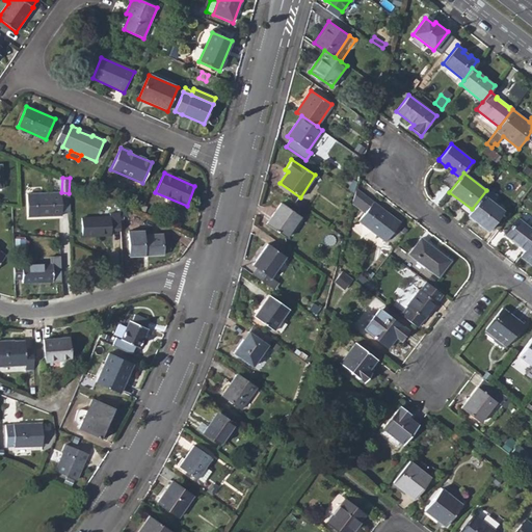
[(490,186),(486,190),(472,209),(468,215),(488,231),(504,211),(488,200),(496,190),(490,186)]
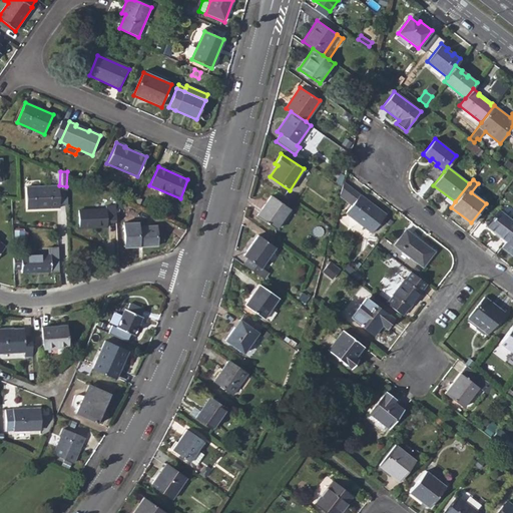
[(360,194),(344,181),(342,187),(339,197),(351,207),(360,194)]
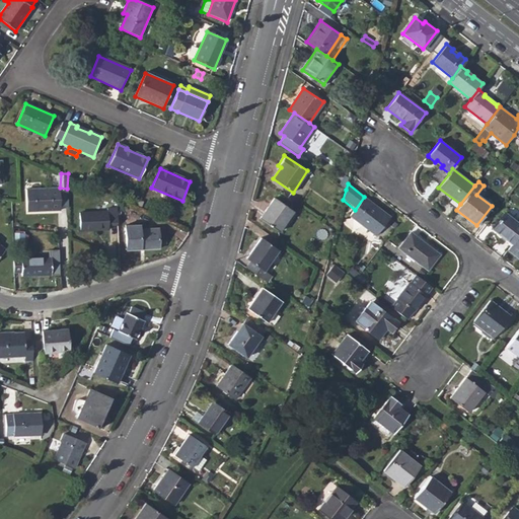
[(26,191),(27,212),(60,211),(60,208),(68,208),(68,192),(59,192),(59,190),(26,191)]
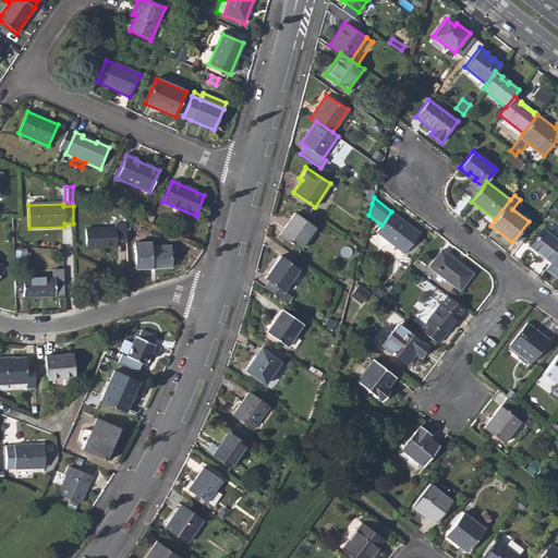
[(397,219),(398,217),(391,211),(376,232),(404,253),(420,232),(405,222),(404,225),(397,219)]
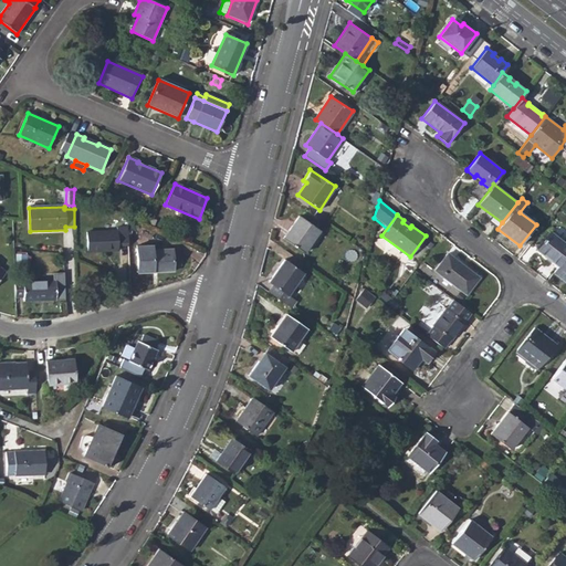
[(304,253),(320,230),(300,216),(283,239),(304,253)]
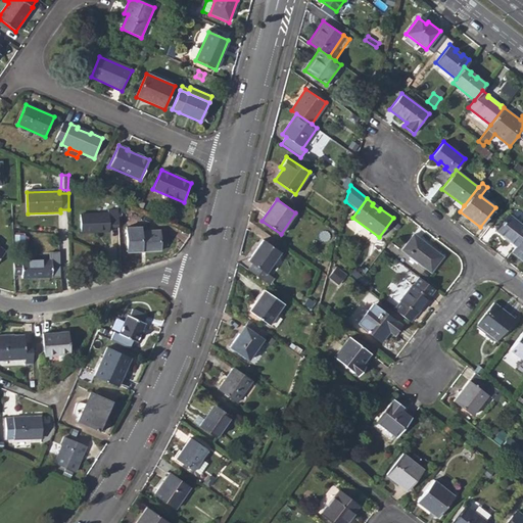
[(80,216),(81,233),(108,233),(108,228),(119,228),(117,210),(108,211),(107,215),(80,216)]
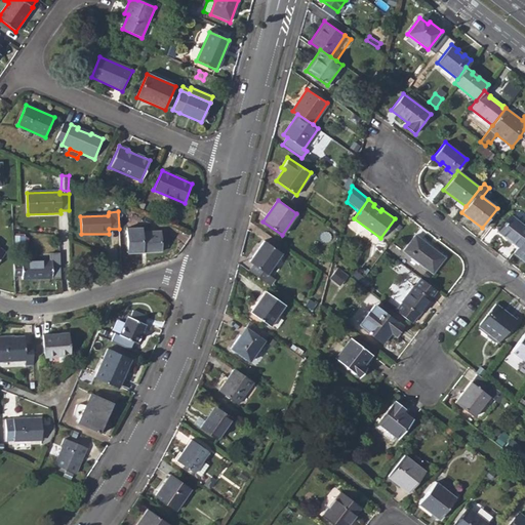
[(518,248),(524,238),(524,226),(510,214),(496,232),(518,248)]
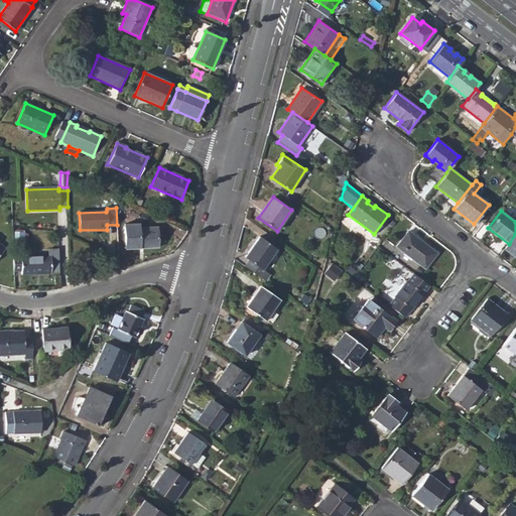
[(124,226),(125,250),(157,248),(157,229),(139,229),(139,225),(124,226)]
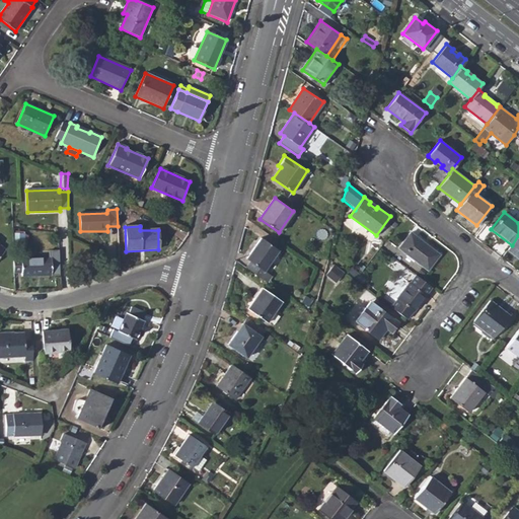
[(428,271),(440,254),(411,231),(398,248),(428,271)]
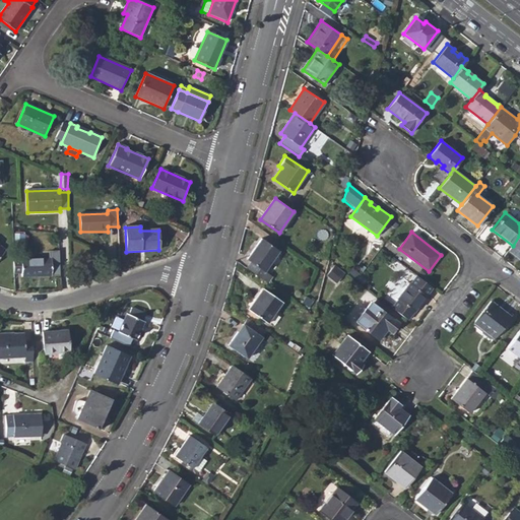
[(519,236),(513,246),(509,251),(517,258),(518,256),(519,256),(519,236)]
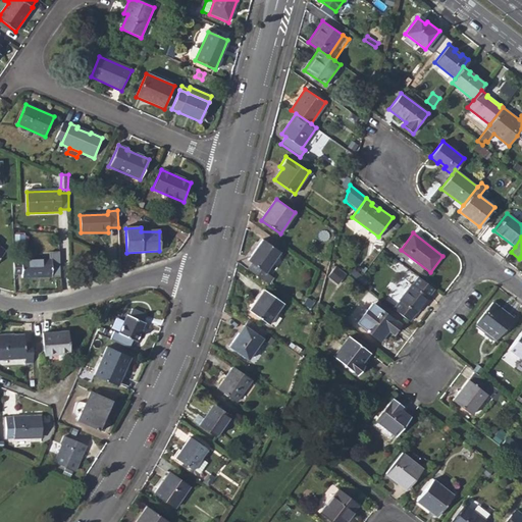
[(265,272),(280,252),(262,239),(248,260),(252,263),(248,269),(269,284),(274,278),(265,272)]
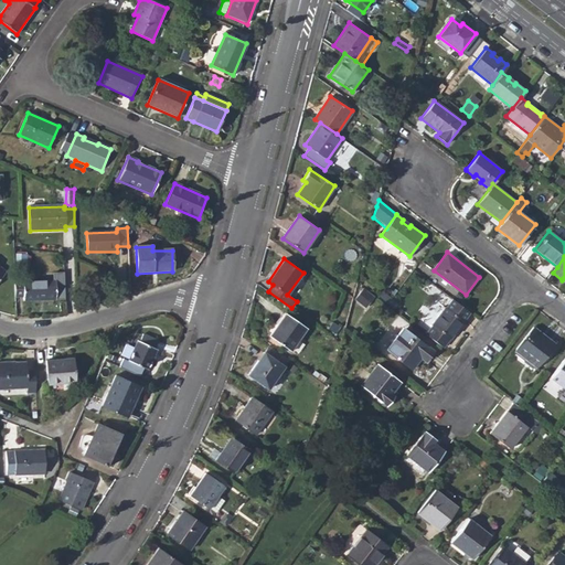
[(23,297),(23,301),(55,300),(55,280),(14,281),(14,297),(23,297)]
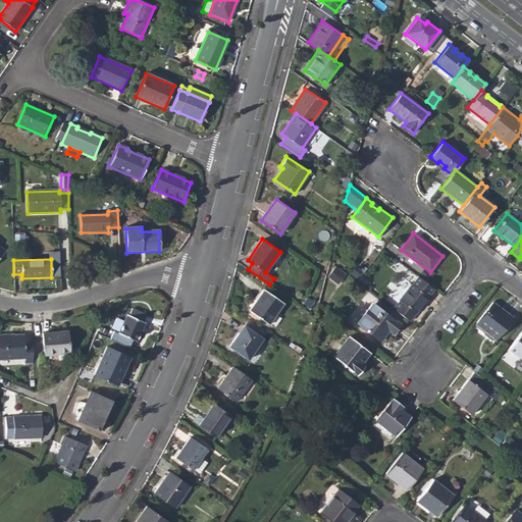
[(341,282),(346,272),(335,266),(329,276),(341,282)]
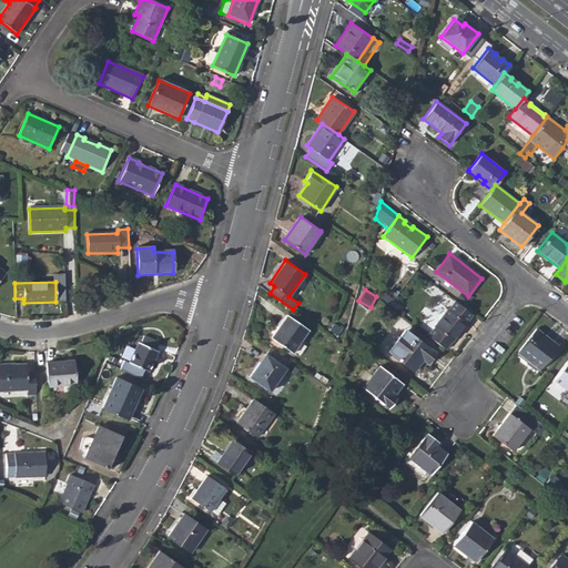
[(453,342),(467,323),(466,322),(473,314),(455,301),(448,308),(448,307),(434,327),(435,327),(427,336),(445,350),(452,341),(453,342)]
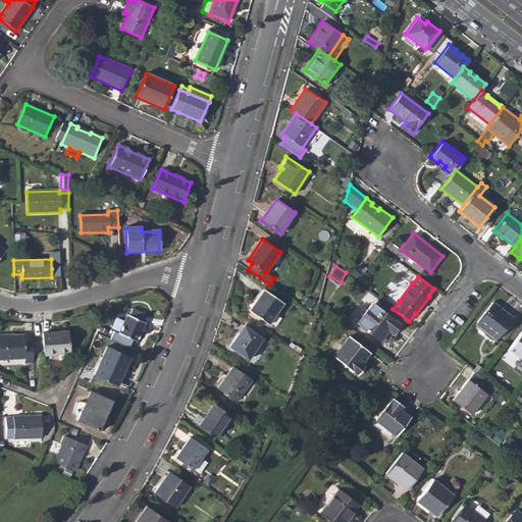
[(268,324),(283,303),(264,289),(249,311),(268,324)]
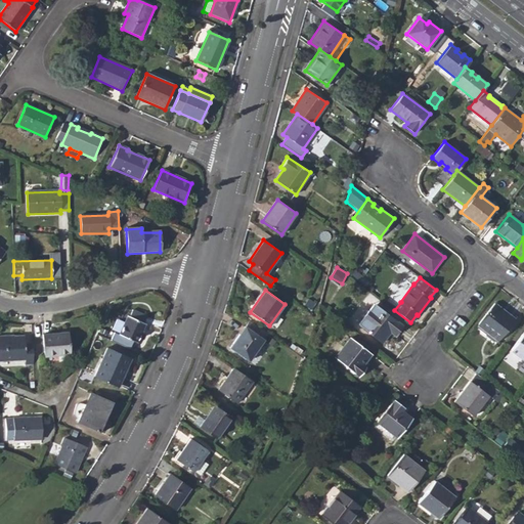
[(497,341),(515,319),(494,304),(477,325),(497,341)]
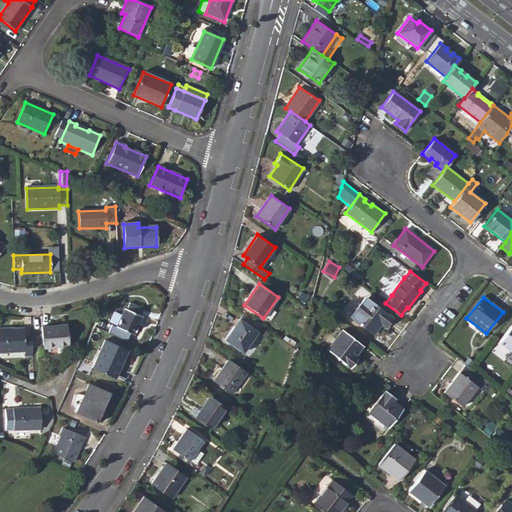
[(385,329),(393,318),(367,298),(352,318),(373,334),(380,325),(385,329)]
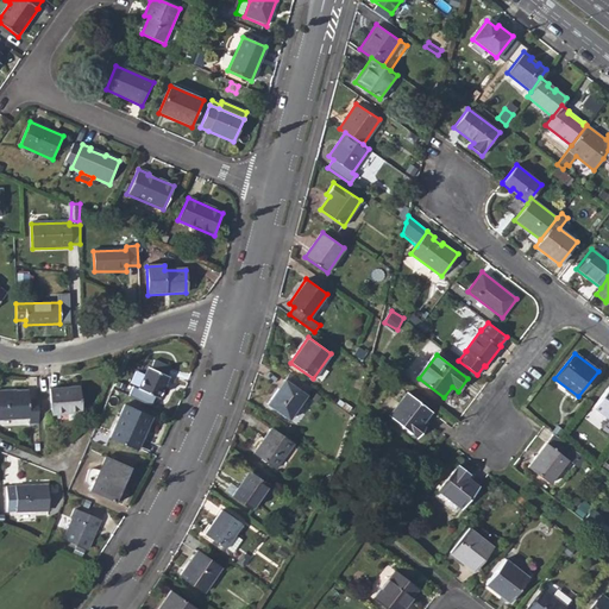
[(138,390),(158,399),(168,377),(167,376),(170,369),(154,360),(150,369),(148,368),(138,390)]
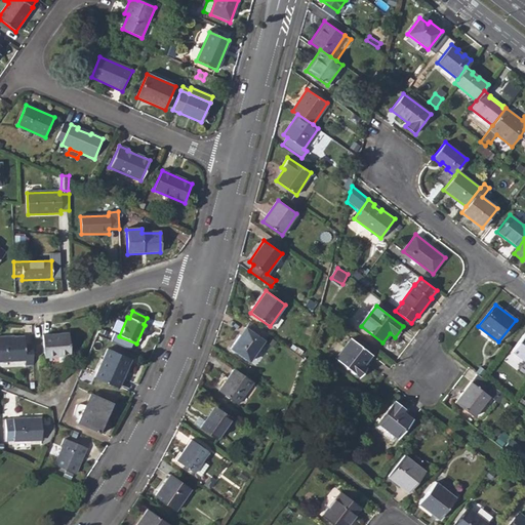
[(249,361),(269,334),(249,321),(245,327),(246,328),(241,335),(240,334),(234,342),(236,344),(232,350),(249,361)]
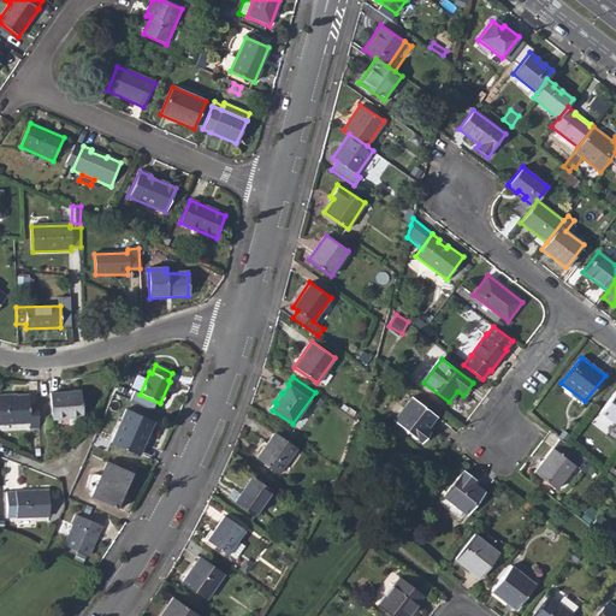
[(615,422),(615,390),(600,410),(615,422)]
